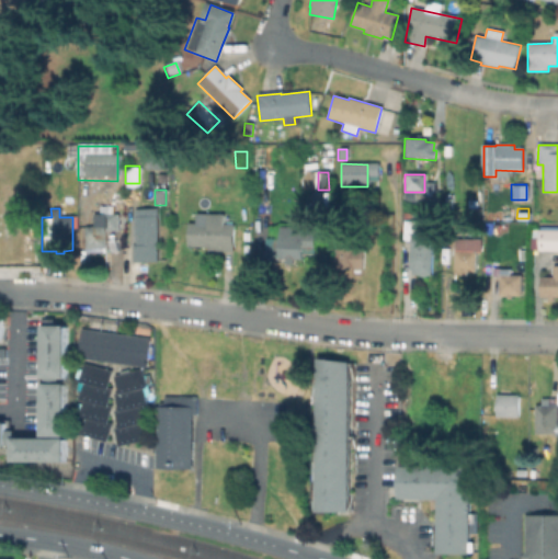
[(141,209),(141,217),(155,217),(157,262),(133,263),(132,246),(135,246),(134,209),(141,209)]
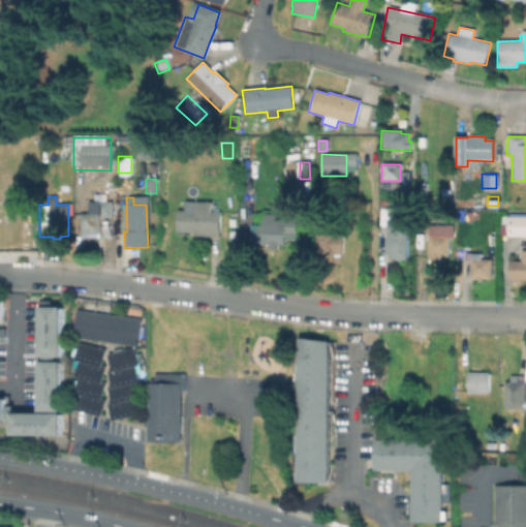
[(210,202),(210,212),(220,212),(219,238),(194,238),(195,233),(177,233),(177,211),(195,212),(195,202),(210,202)]
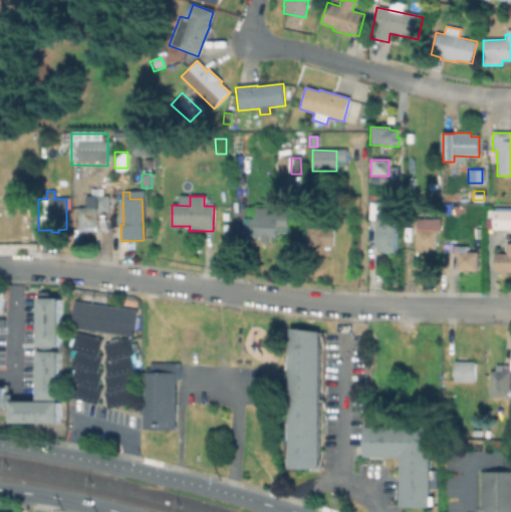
[(396,196),(396,207),(384,207),(384,196),(396,196)]
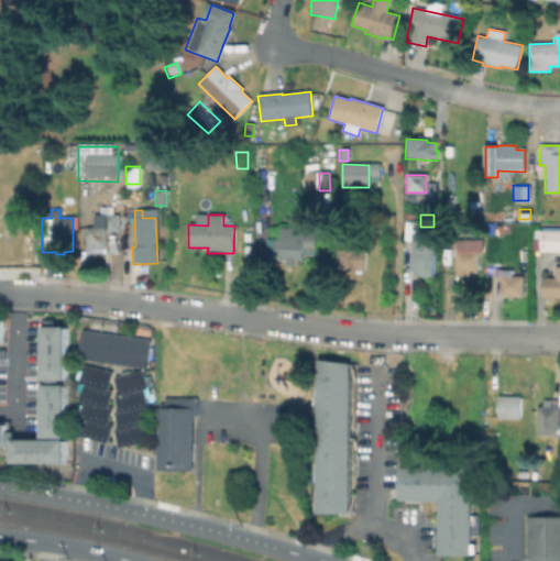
[(119,219),(119,234),(107,234),(107,251),(83,251),(83,227),(95,227),(95,219),(119,219)]
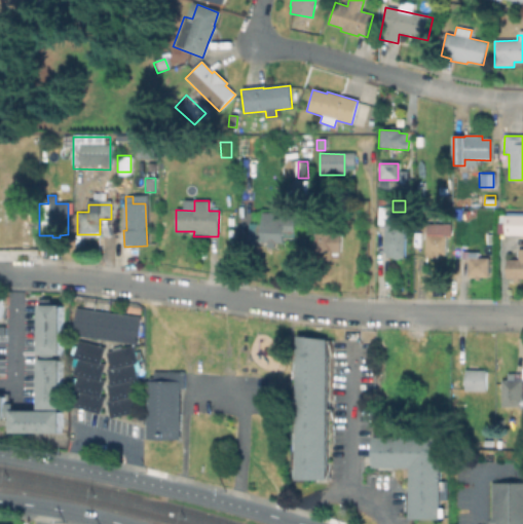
[(285,217),(283,245),(274,244),(273,248),(260,247),(262,214),(273,215),(273,217),(285,217)]
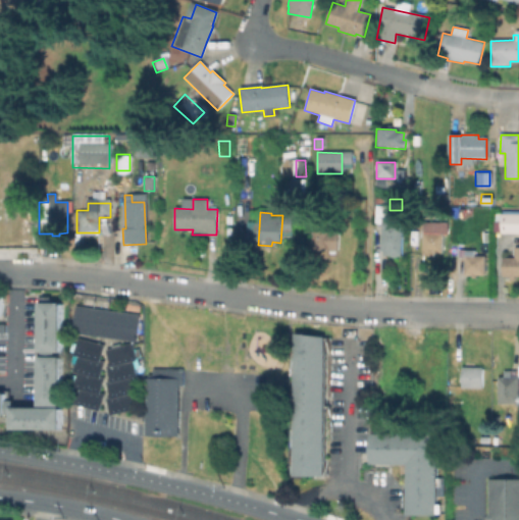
[(518,214),(518,235),(497,235),(498,214),(518,214)]
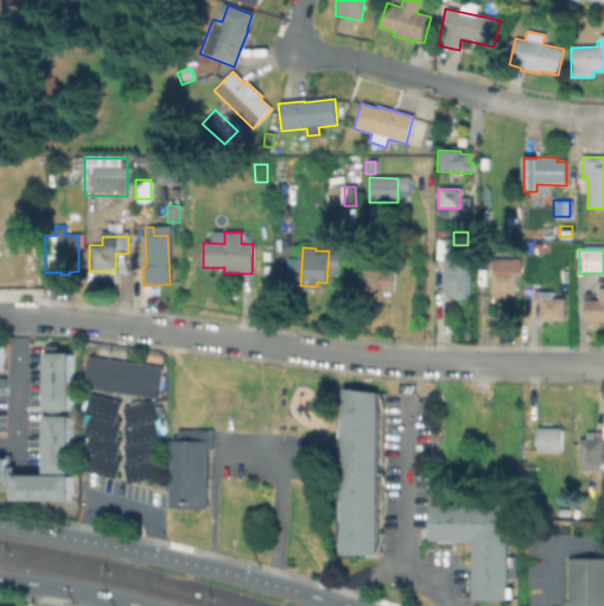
[(514,273),(514,296),(504,295),(504,300),(491,298),(493,260),(508,262),(508,273),(514,273)]
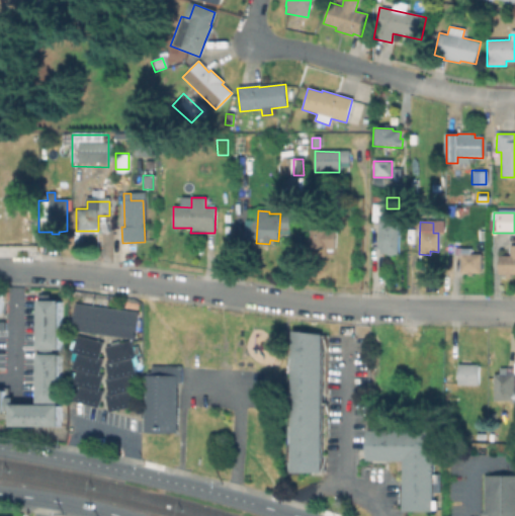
[(398,223),(397,255),(383,254),(384,249),(377,249),(378,223),(398,223)]
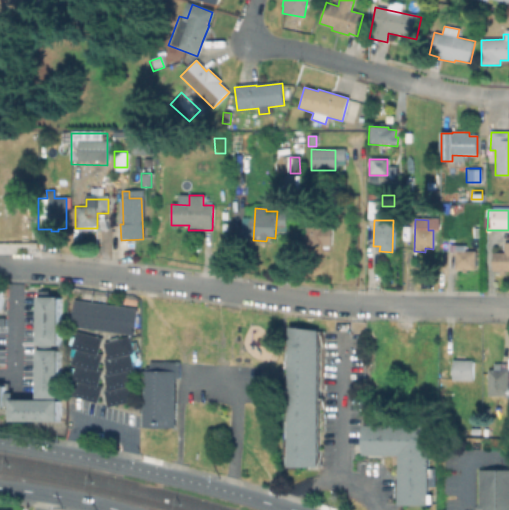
[(331,227),(331,247),(321,247),(321,246),(303,245),(303,228),(322,228),(322,227),(331,227)]
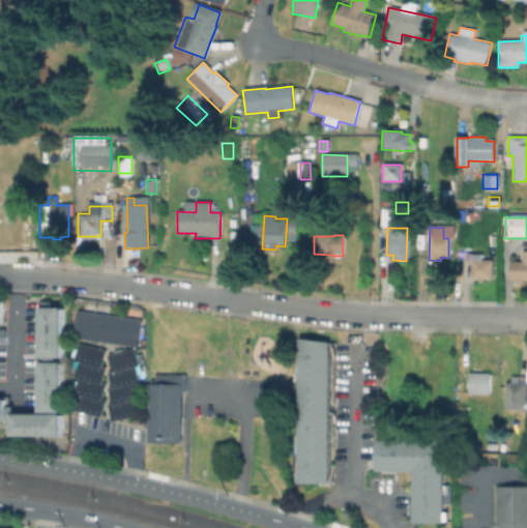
[(462,261),(462,262),(454,262),(454,246),(462,246),(462,261)]
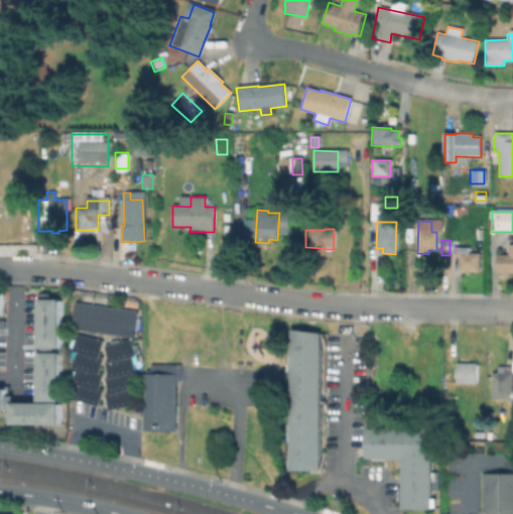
[(512,274),(509,274),(509,278),(504,278),(503,274),(496,274),(496,255),(507,255),(508,248),(512,248),(512,274)]
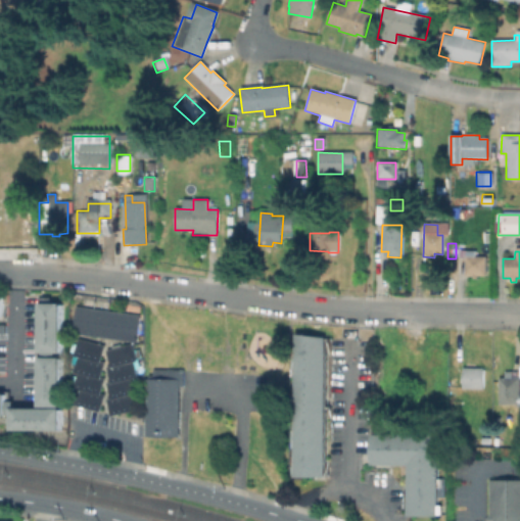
[(485,257),(485,277),(477,277),(477,279),(472,279),(472,277),(465,277),(465,257),(485,257)]
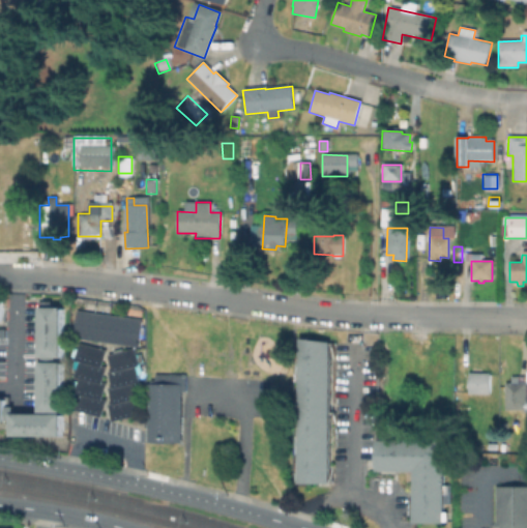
[(38,358),(38,310),(61,310),(60,358),(38,358)]
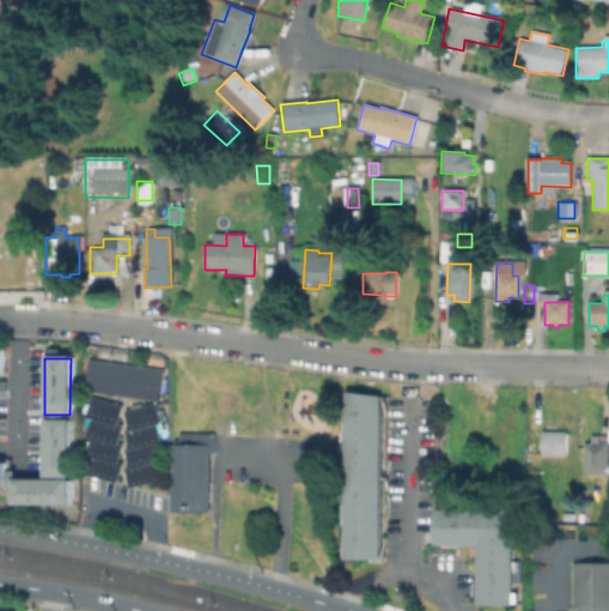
[(165,371),(160,404),(158,404),(157,400),(151,403),(83,393),(87,360),(165,371)]
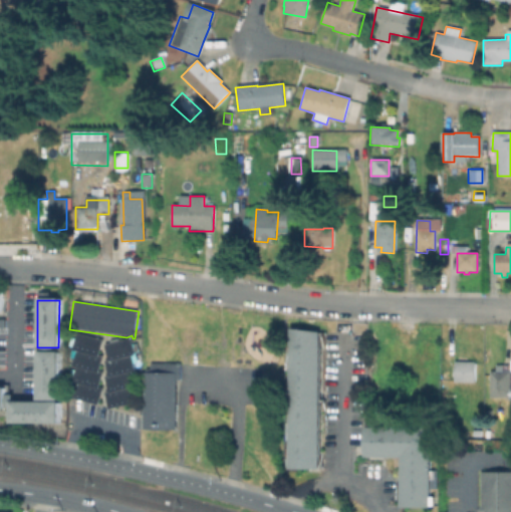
[(285,469),(315,470),(317,329),(287,329),(285,469)]
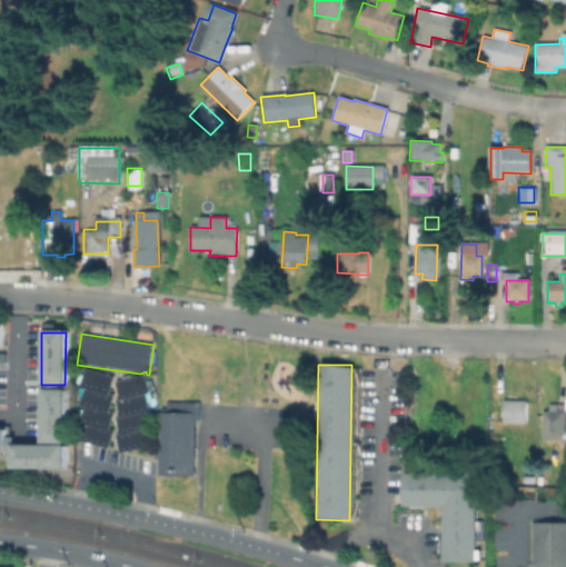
[(112,429),(108,447),(79,440),(81,433),(77,431),(79,420),(75,418),(80,397),(77,396),(79,384),(75,383),(80,367),(113,376),(109,393),(112,394),(109,410),(112,411),(109,428),(112,429)]
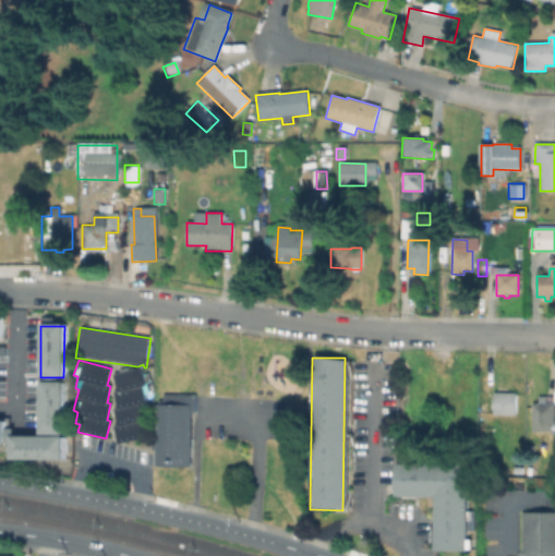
[(146,440),(119,447),(115,427),(118,426),(113,412),(119,411),(113,391),(117,390),(116,389),(110,374),(143,364),(148,383),(141,385),(147,407),(144,408),(148,425),(143,426),(146,440)]
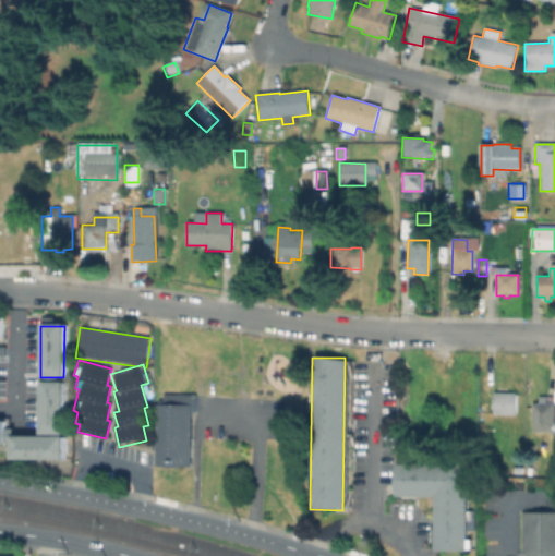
[(40,434),(40,383),(64,384),(63,434),(40,434)]
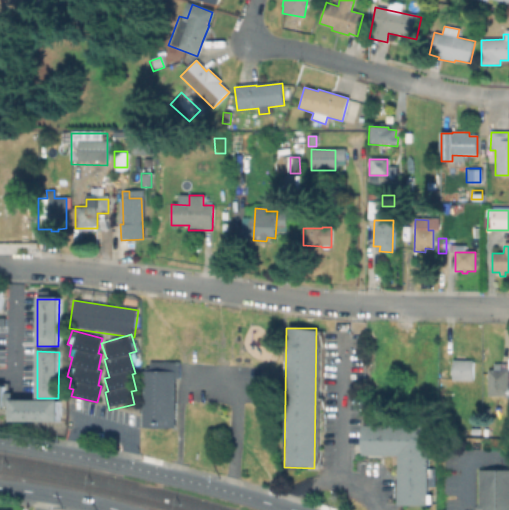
[(472,362),(472,381),(451,381),(452,361),(472,362)]
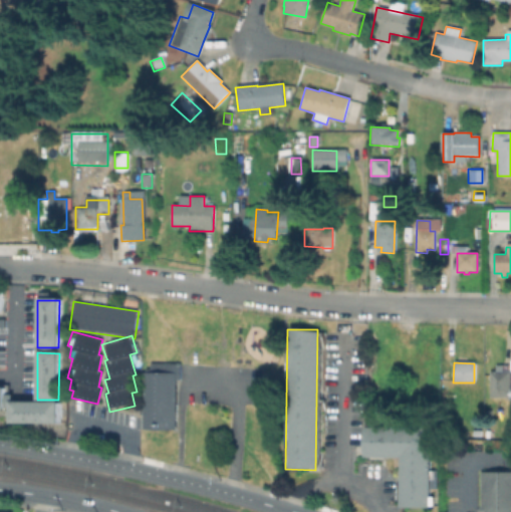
[(180,363),(180,379),(176,379),(175,431),(143,430),(143,373),(146,373),(146,369),(150,369),(150,363),(180,363)]
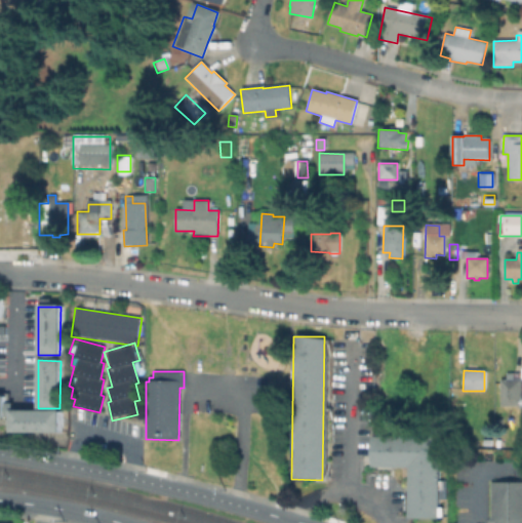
[(513,377),(513,380),(520,380),(521,399),(521,398),(521,415),(520,415),(520,407),(500,407),(500,380),(509,380),(509,377),(513,377)]
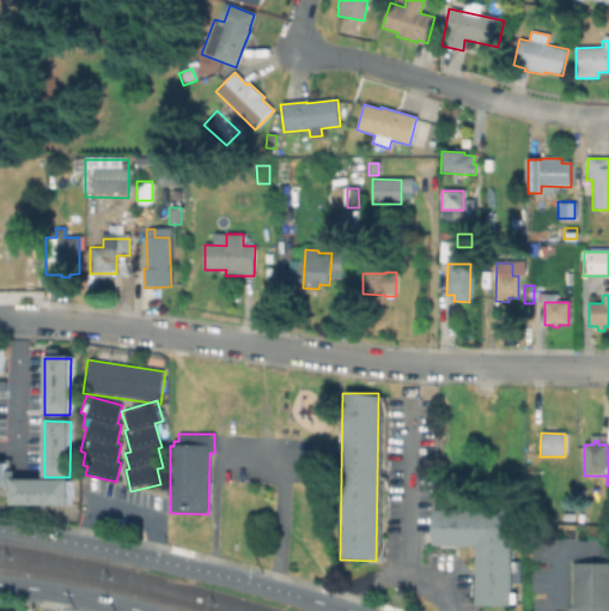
[(14,504),(14,482),(72,482),(72,506),(14,504)]
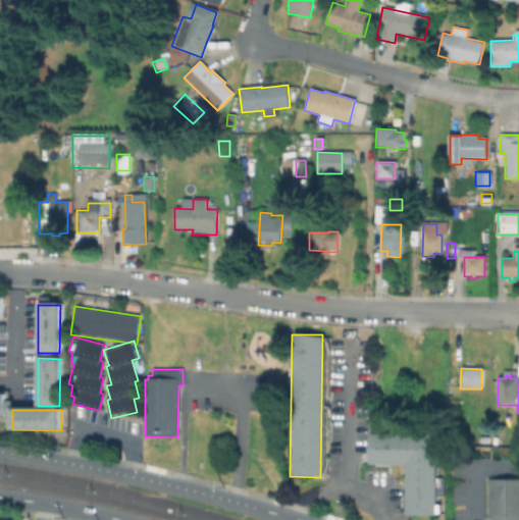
[(437,435),(436,516),(407,516),(407,465),(370,464),(370,434),(437,435)]
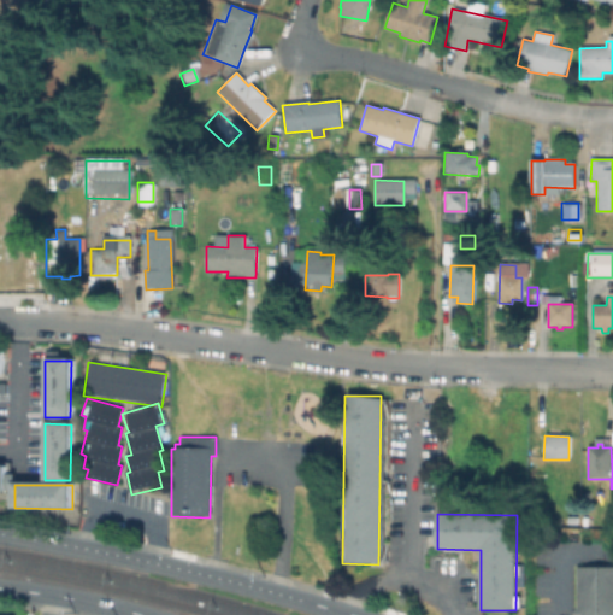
[(577,515),(577,529),(566,529),(566,515),(577,515)]
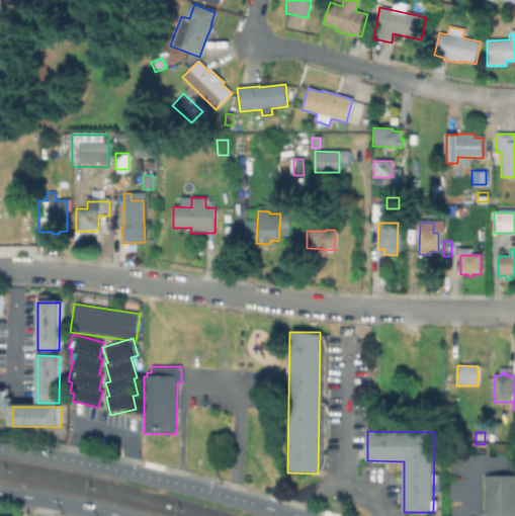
[(514,479),(514,515),(484,515),(484,479),(514,479)]
